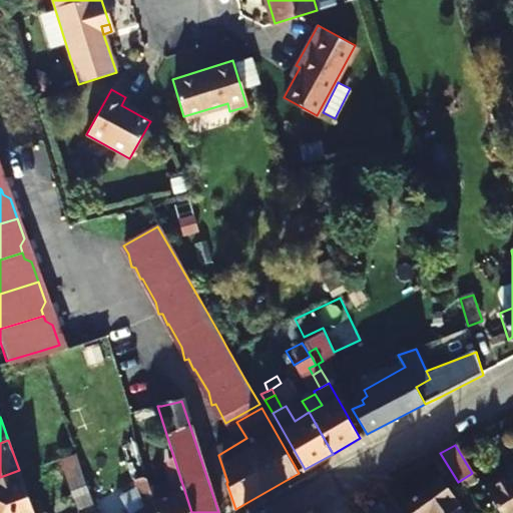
[(173,496),(153,502),(156,512),(191,512),(171,450),(159,454),(173,496)]
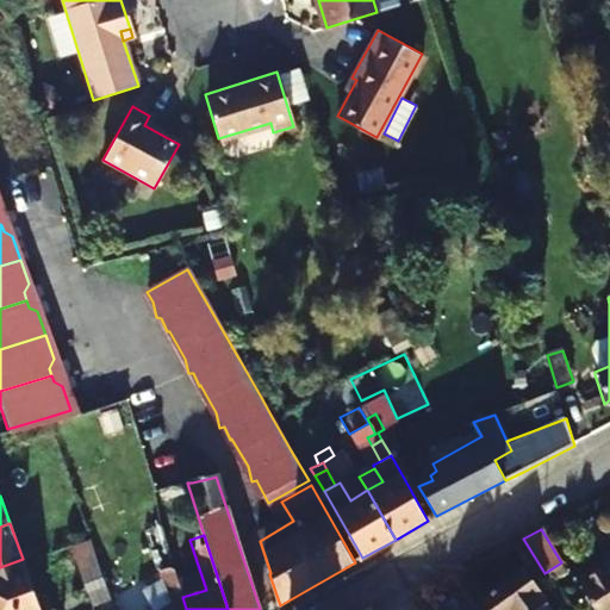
[(101,578),(91,548),(73,555),(82,585),(101,578)]
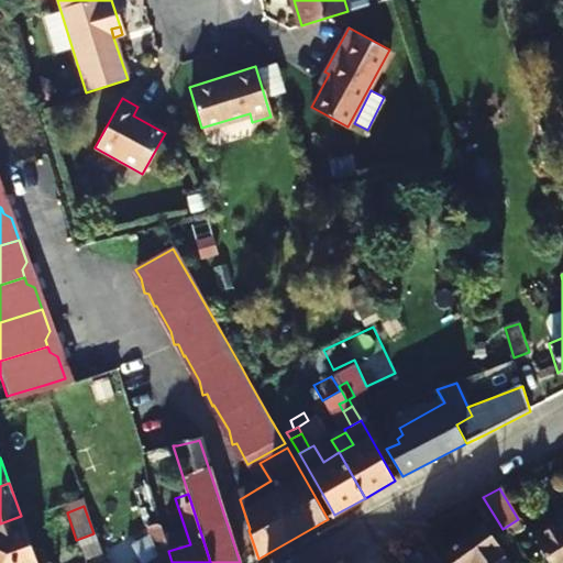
[(156,544),(159,555),(145,562),(172,562),(168,551),(155,509),(148,512),(152,521),(146,523),(154,545),(156,544)]
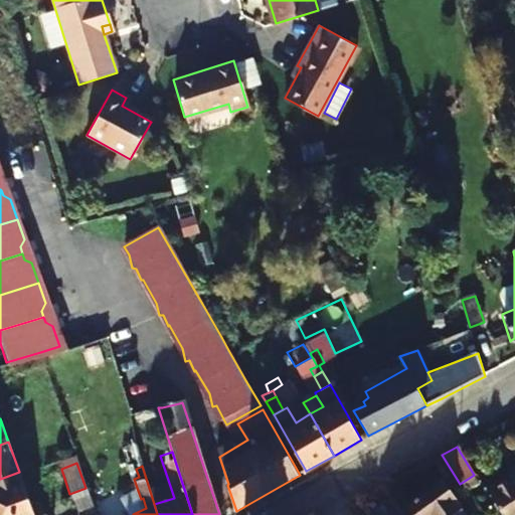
[(0,509),(29,500),(19,472),(0,479),(0,509)]
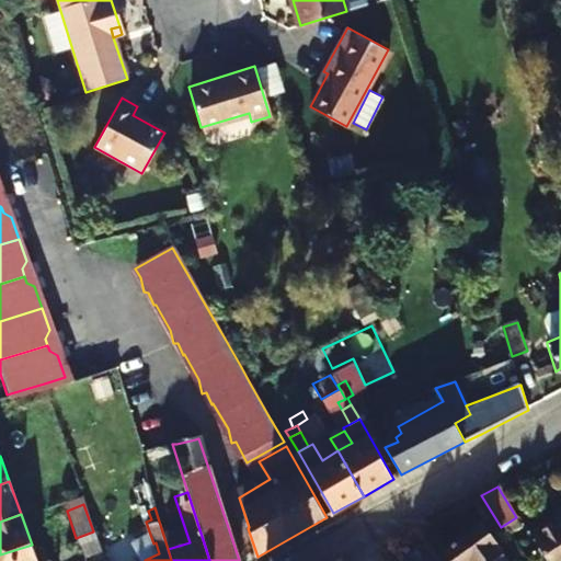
[(560,560),(560,516),(530,535),(546,560),(560,560)]
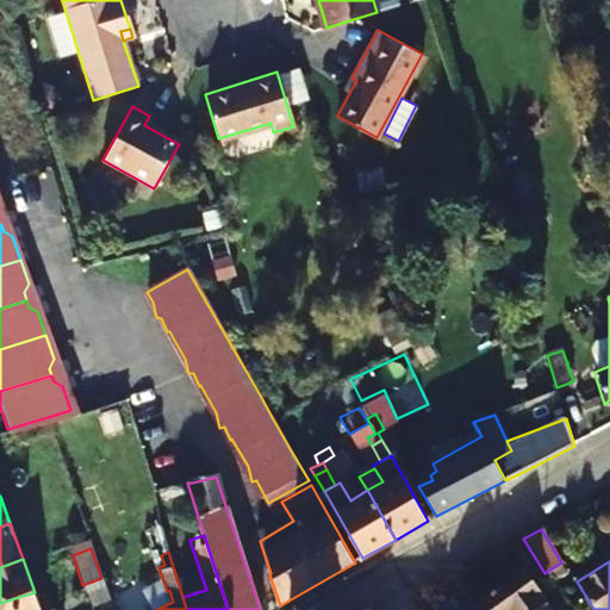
[(549,609),(523,570),(479,601),(485,609),(549,609)]
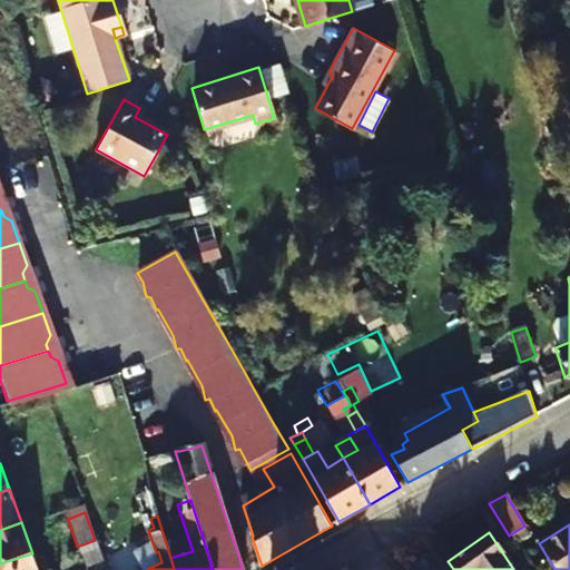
[(32,553),(0,563),(0,569),(38,569),(37,566),(32,553)]
